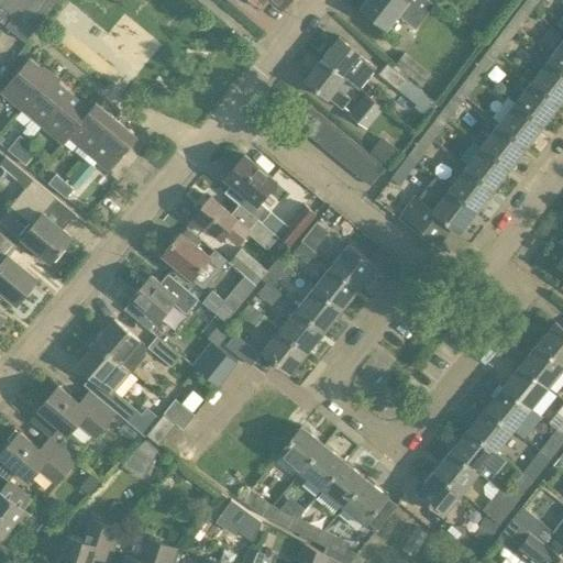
[(0,0),(0,6),(12,15),(3,26),(23,42),(56,0),(0,0)]
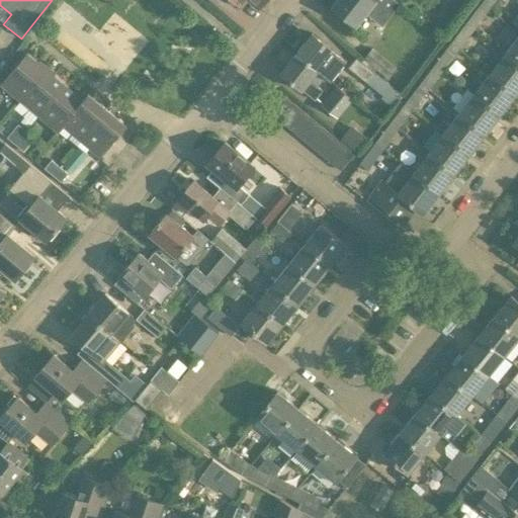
[(266,0),(231,0),(241,8),(247,0),(258,10),(266,0)]
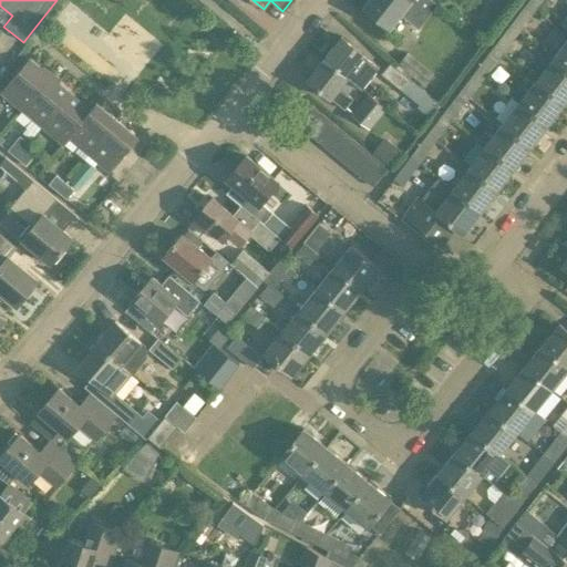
[(399,14),(416,28),(435,3),(430,0),(369,0),(363,7),(389,27),(399,14)]
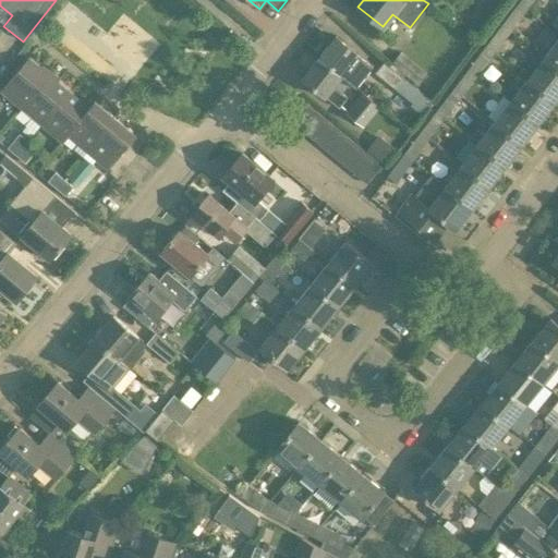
[(520,0),(518,4),(525,11),(533,0),(520,0)]
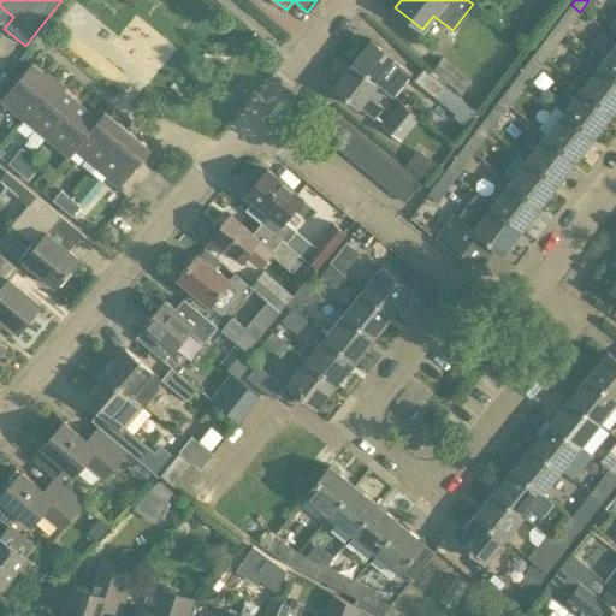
[(554,29),(562,35),(573,21),(564,15),(554,29)]
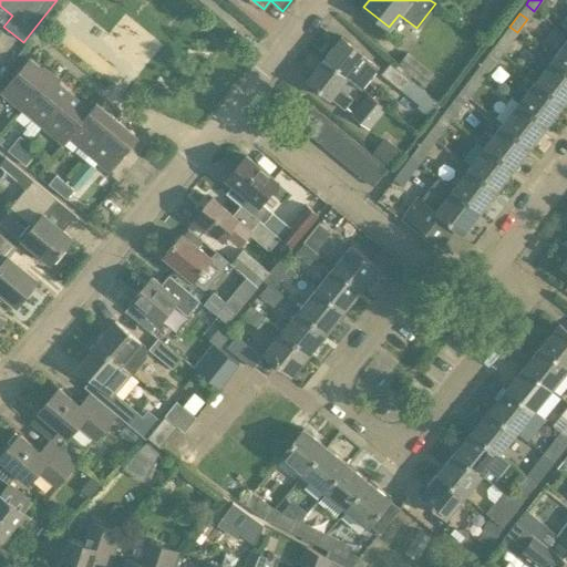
[(511,41),(503,34),(493,48),(501,54),(511,41)]
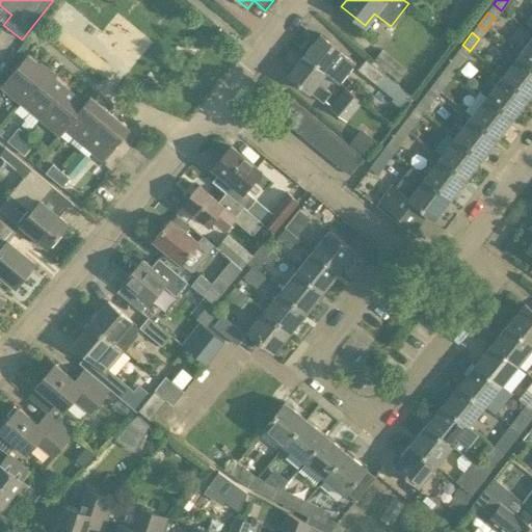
[(320,33),(303,54),(326,72),(335,62),(347,72),(355,61),(320,33)]
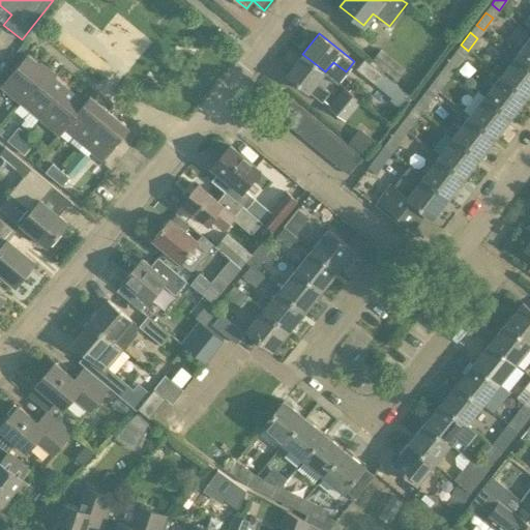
[(529,66),(529,35),(516,55),(529,66)]
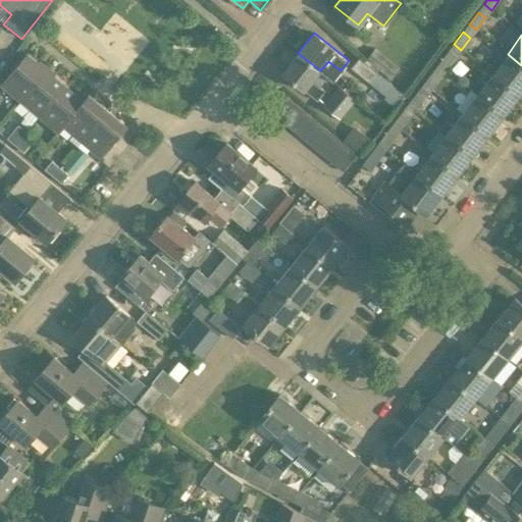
[(365,60),(377,70),(389,81),(399,68),(374,49),(365,60)]
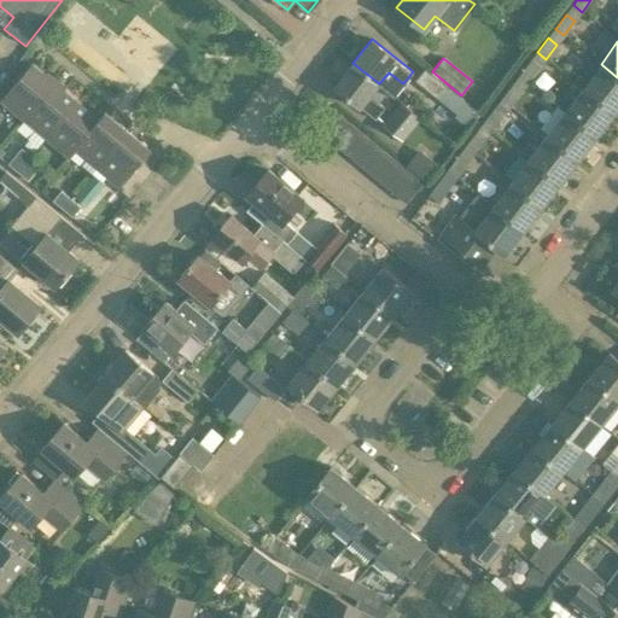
[(538,69),(530,62),(518,76),(528,83),(538,69)]
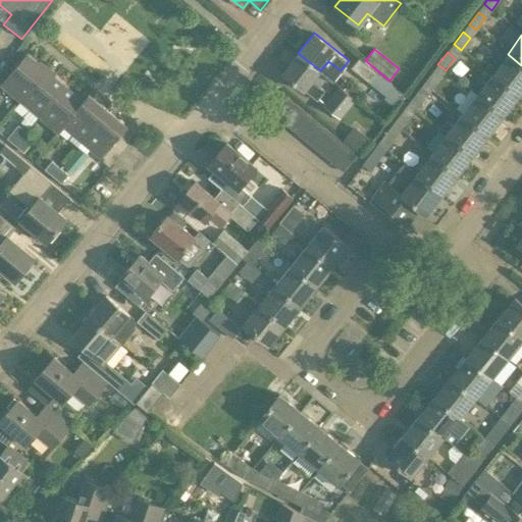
[(327,75),(320,70),(298,53),(282,73),(317,101),(324,91),(318,86),(327,75)]
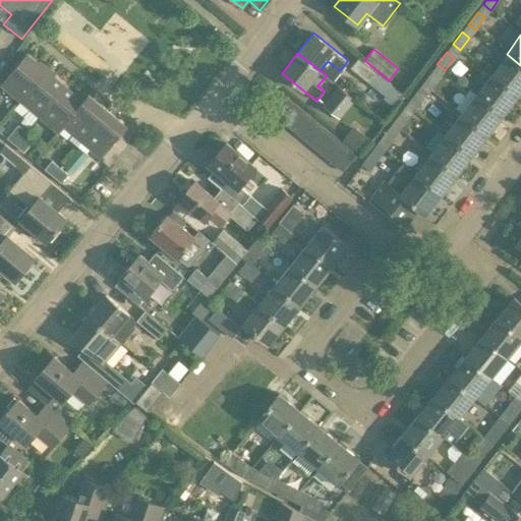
[(518,95),(520,90),(520,65),(507,54),(491,74),(518,95)]
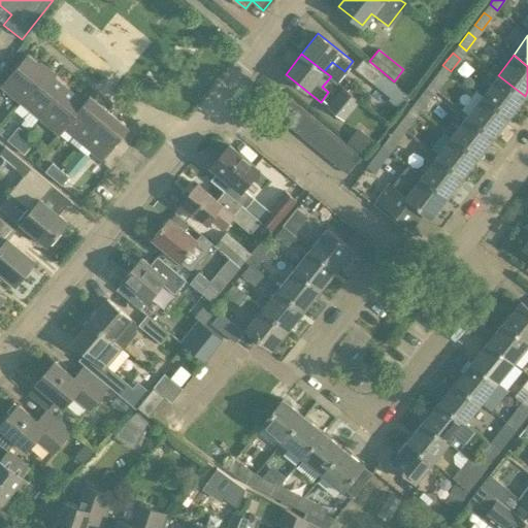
[(0,86),(0,88),(19,103),(44,72),(25,56),(0,86)]
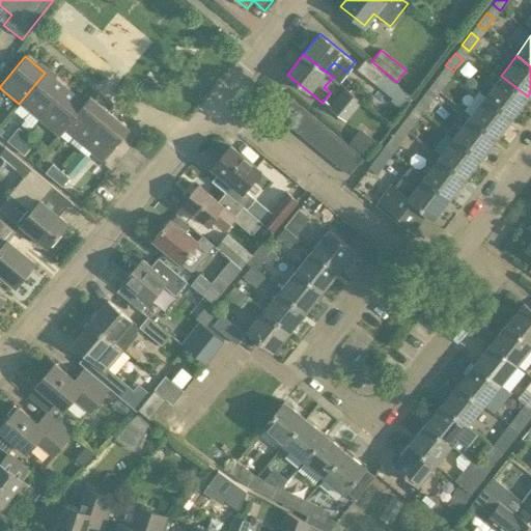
[(384,72),(371,61),(366,56),(357,66),(375,81),(384,72)]
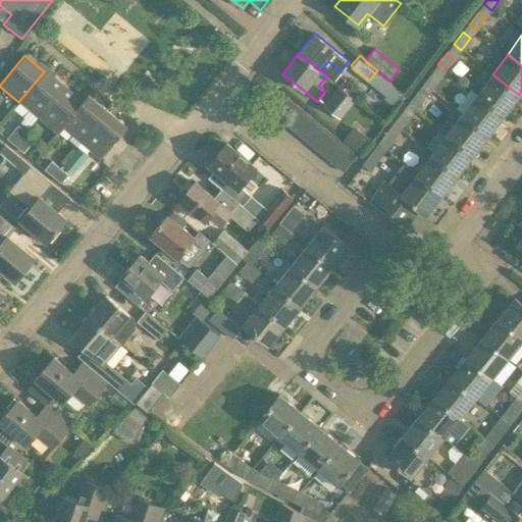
[(424,83),(431,89),(440,76),(433,70),(424,83)]
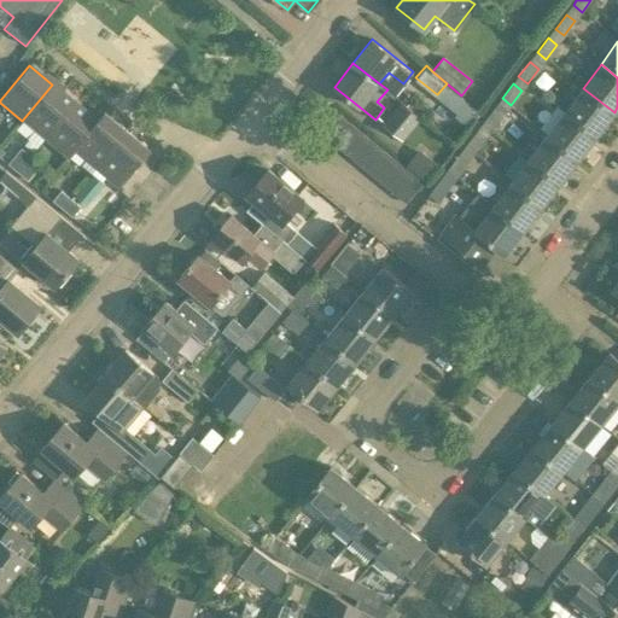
[(74,103),(52,85),(22,121),(33,130),(27,138),(35,145),(42,138),(44,140),(74,103)]
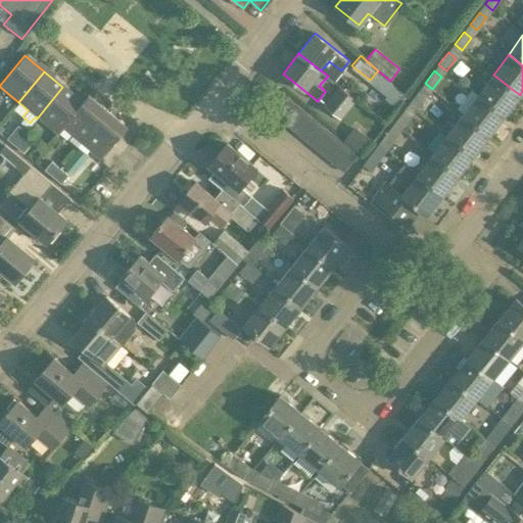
[(504,114),(520,95),(493,75),(478,94),(504,114)]
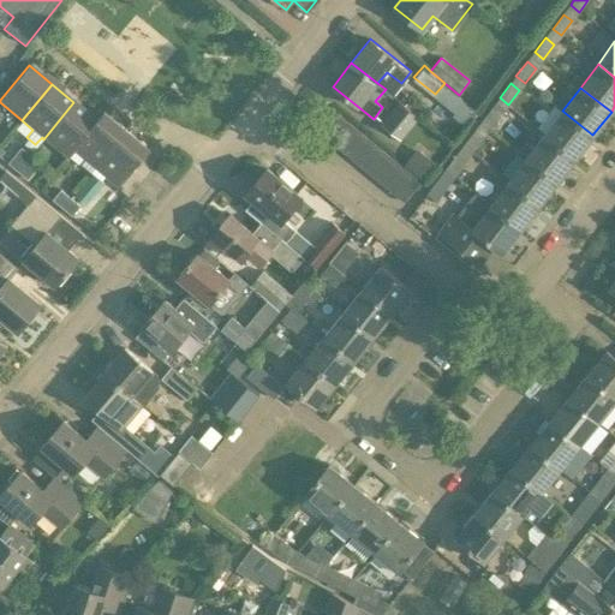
[(96,120),(73,102),(43,139),(66,157),(72,150),(96,120)]
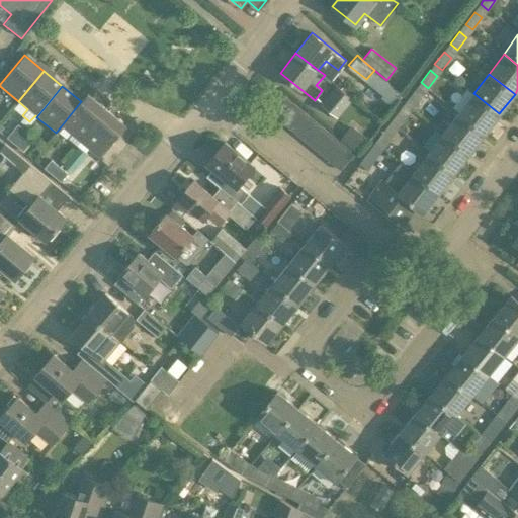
[(321,105),(337,119),(351,100),(335,87),(321,105)]
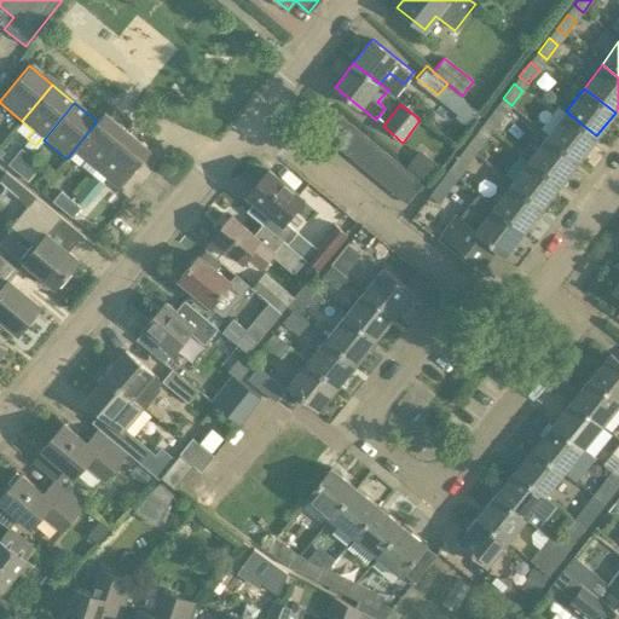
[(324,137),(341,117),(330,109),(314,128),(324,137)]
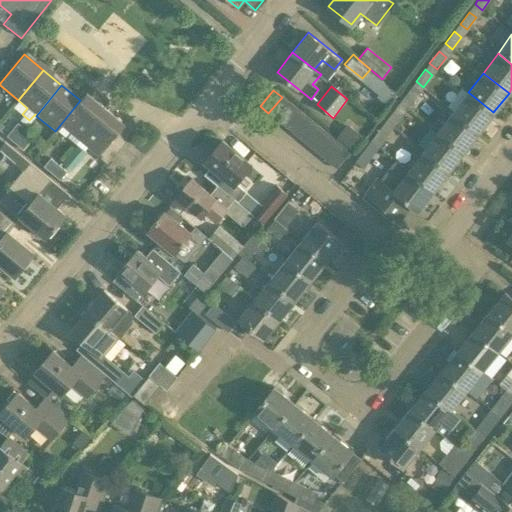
[(399,103),(407,109),(416,97),(409,91),(399,103)]
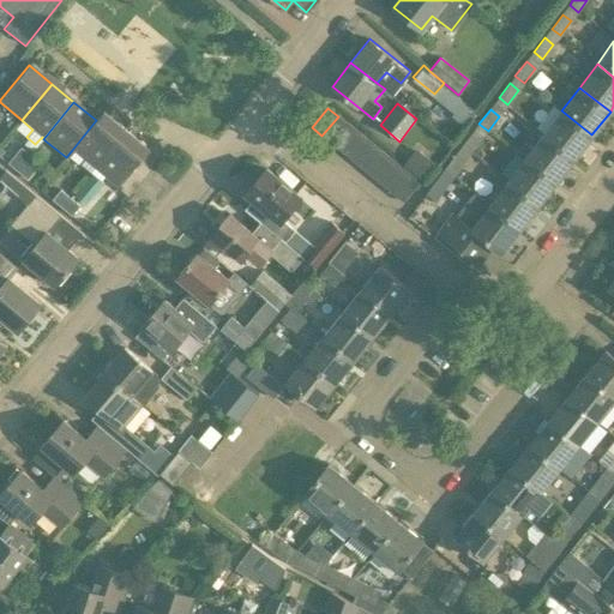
[(573,158),(591,134),(561,110),(542,134),(573,158)]
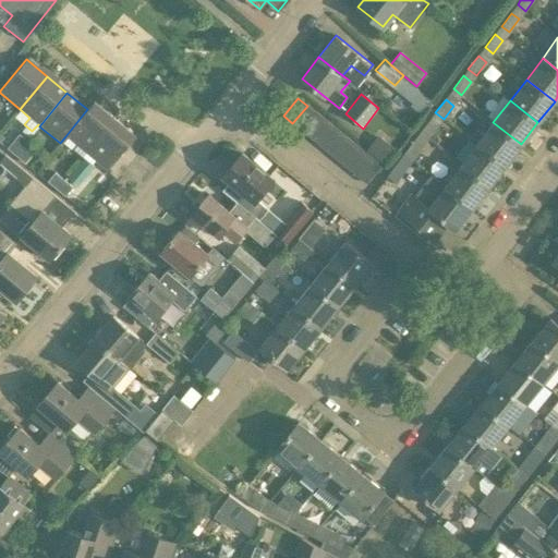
[(87,109),(65,136),(76,146),(73,152),(81,158),(113,120),(93,102),(87,109)]
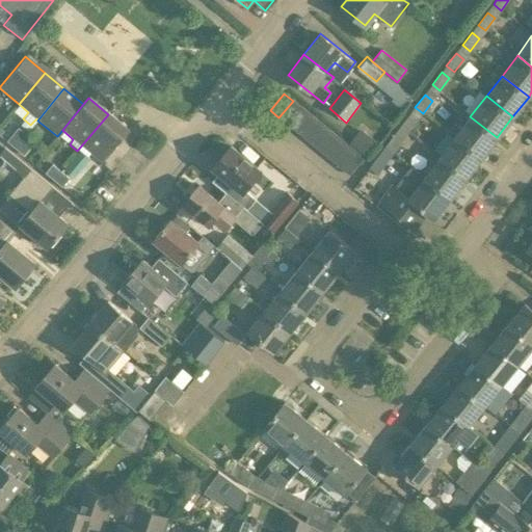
[(293,101),(278,117),(288,125),(301,108),(293,101)]
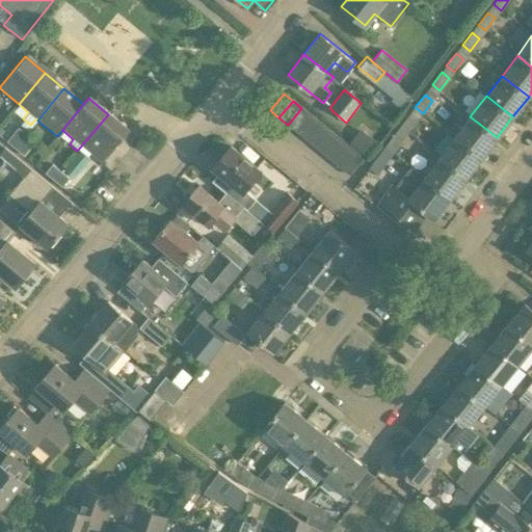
[(301,108),(288,125),(296,132),(311,115),(301,108)]
